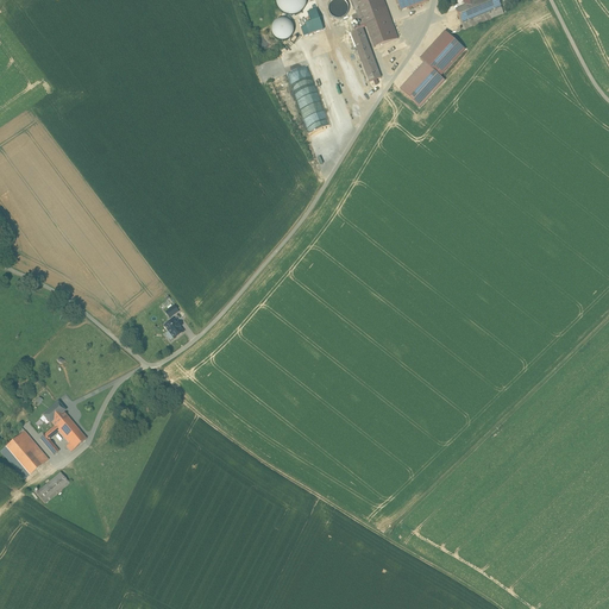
[(306,6),(307,0),(306,0),(276,0),(276,1),(277,6),(281,12),(286,14),(292,16),(297,14),(302,11),(306,6)]
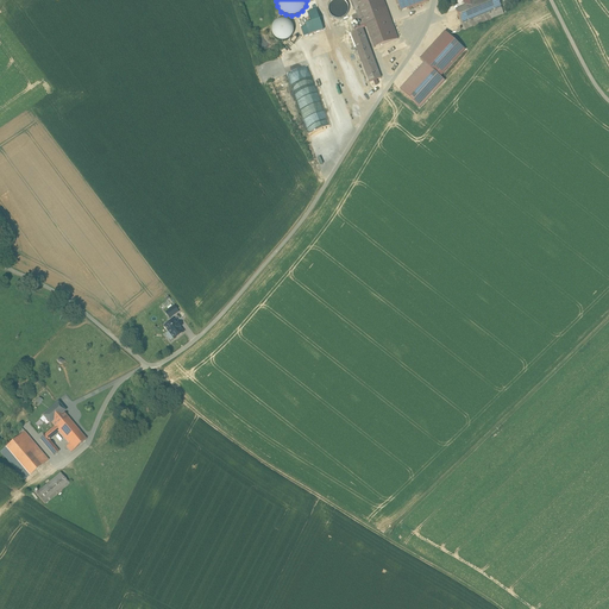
[(349,12),(349,8),(347,5),(346,1),(343,0),(333,0),(331,1),(330,5),(328,8),(330,13),(332,16),(334,18),(339,19),(343,18),(346,16),(349,12)]
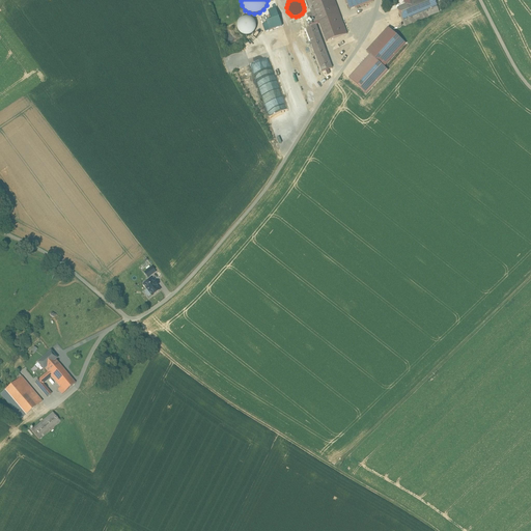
[(334,0),(306,0),(311,12),(313,18),(315,23),(318,22),(339,14),(334,0)]
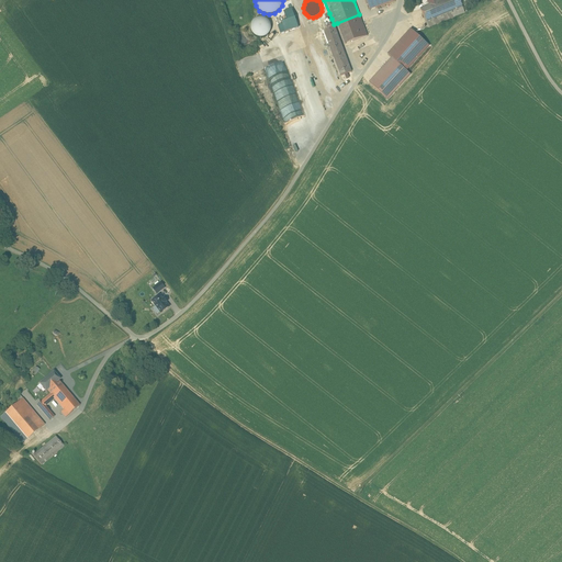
[(395,0),(366,0),(370,10),(396,0),(395,0)]
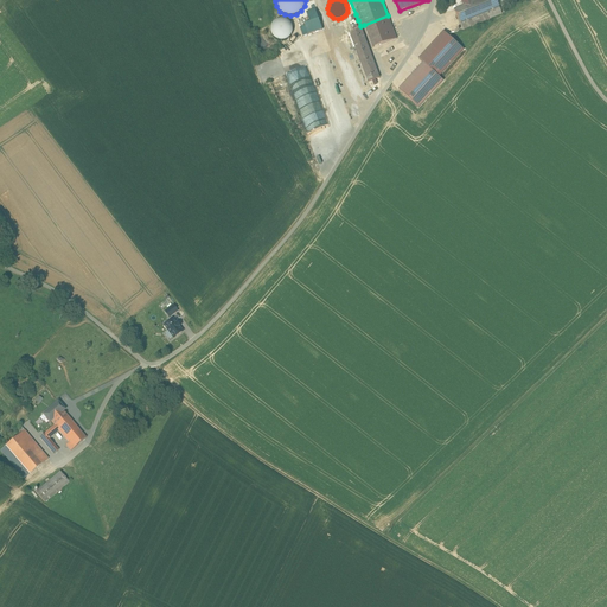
[(496,0),(477,0),(474,1),(473,0),(461,0),(464,6),(454,10),(462,30),(502,13),(496,0)]
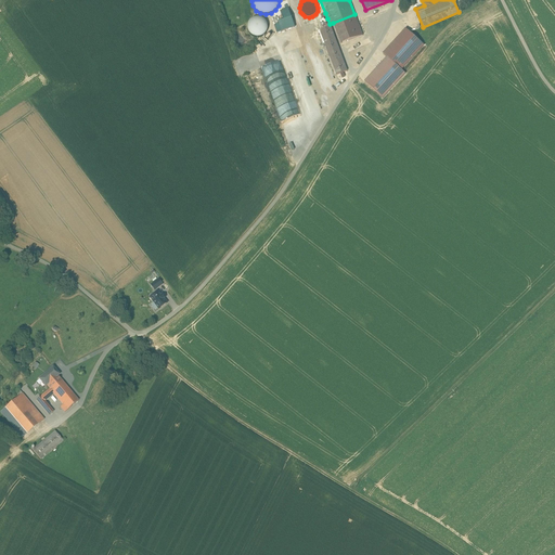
[(288,9),(280,12),(283,21),(292,18),(288,9)]
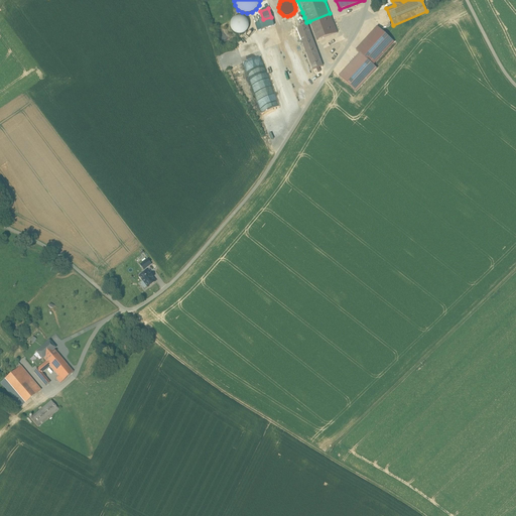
[(330,13),(309,21),(316,40),(338,32),(330,13)]
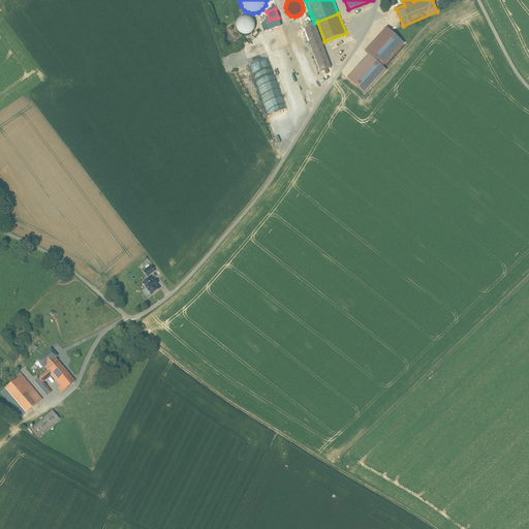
[(254,30),(255,26),(254,23),(252,20),(249,18),(246,17),(242,18),(239,20),(237,23),(236,26),(237,30),(239,33),(242,35),(246,36),(249,35),(252,33),(254,30)]
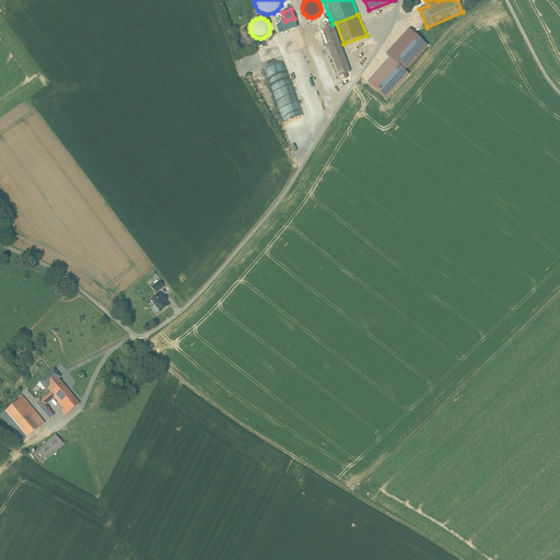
[(286,21),(281,23),(284,33),(298,27),(294,19),(286,21)]
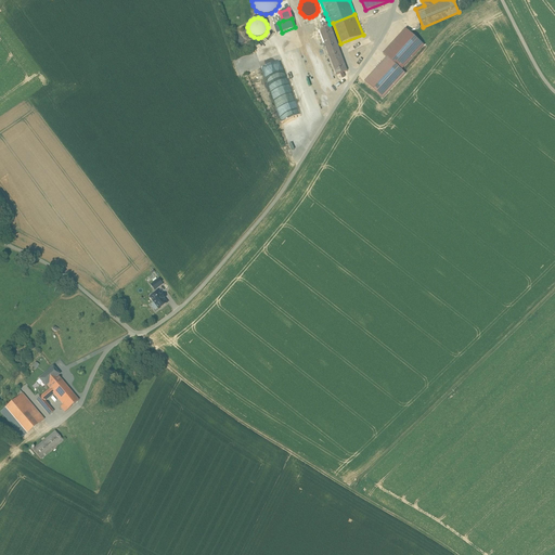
[(347,72),(331,27),(320,30),(337,75),(347,72)]
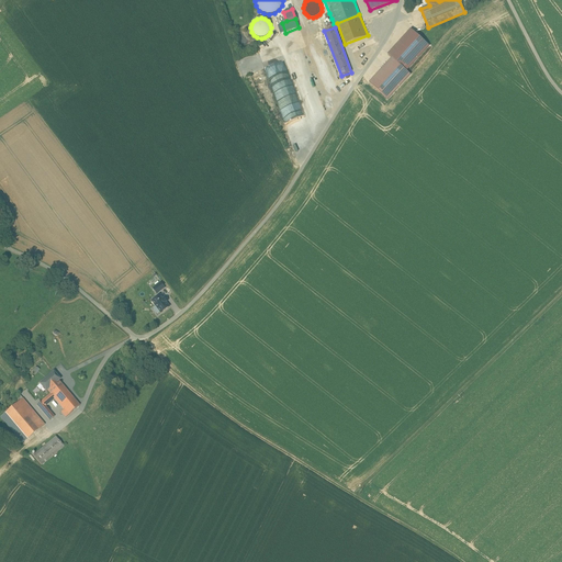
[(411,30),(389,55),(392,58),(370,83),(388,100),(409,75),(406,71),(428,46),(411,30)]
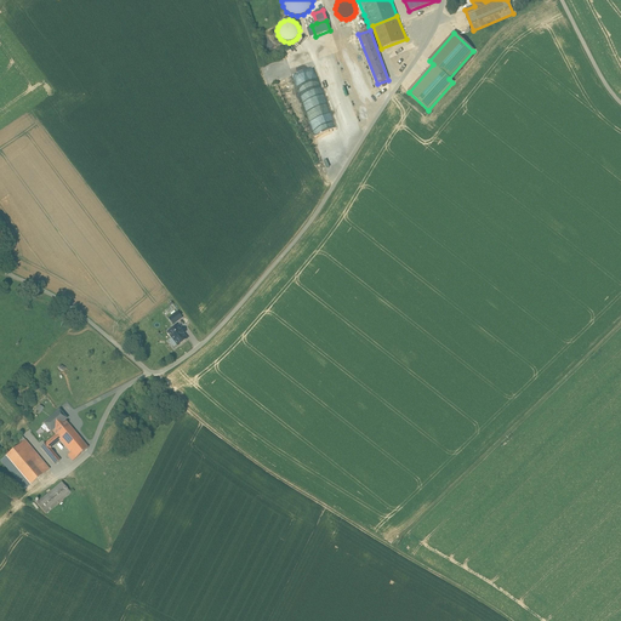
[(291,58),(292,61),(263,70),(268,83),(301,70),(296,57),(291,58)]
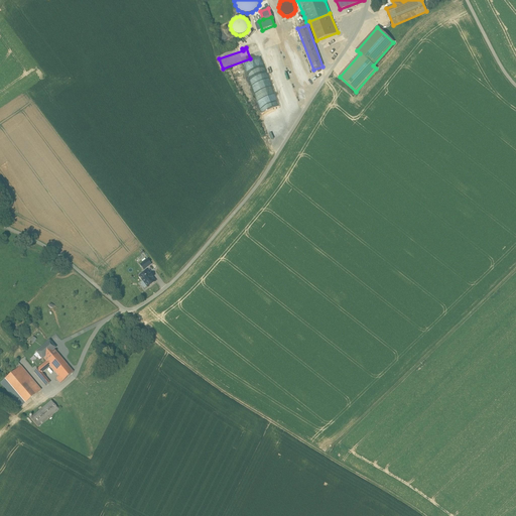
[(147,259),(140,265),(144,270),(151,264),(147,259)]
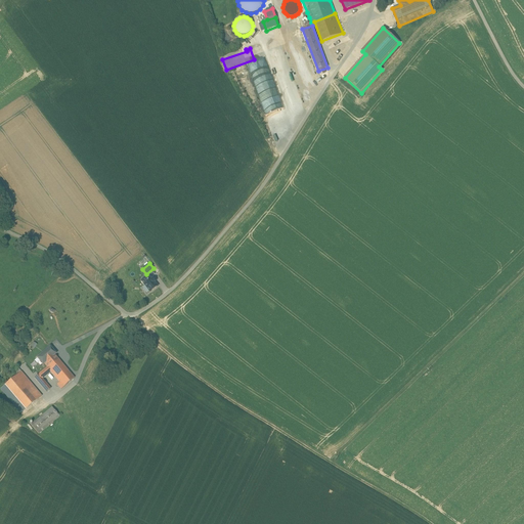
[(148,274),(141,280),(149,292),(158,286),(148,274)]
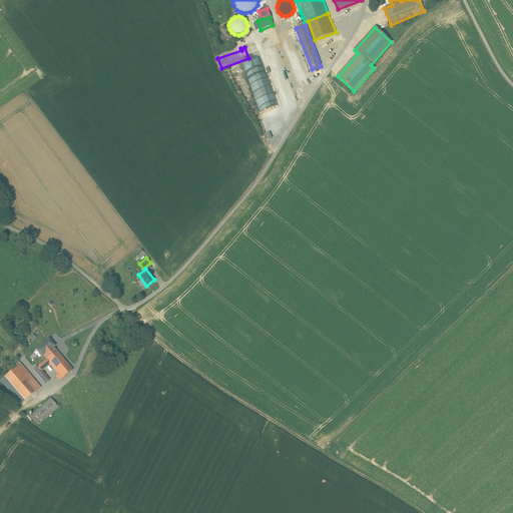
[(129,274),(120,279),(122,283),(132,279),(129,274)]
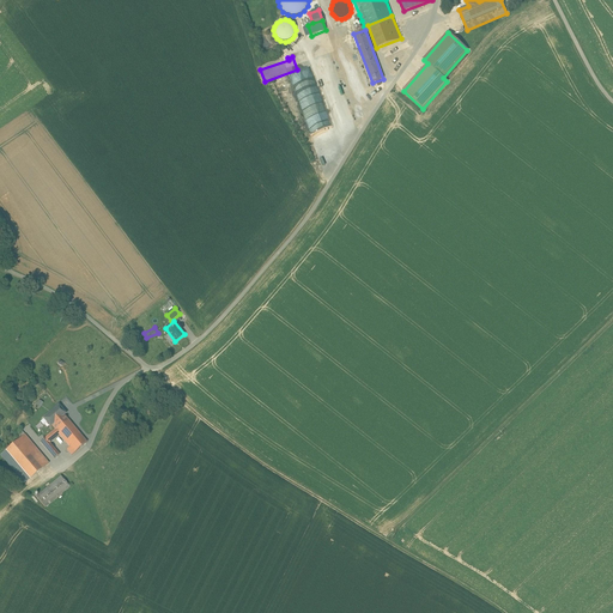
[(146,338),(146,339),(156,359),(169,353),(158,333),(146,338)]
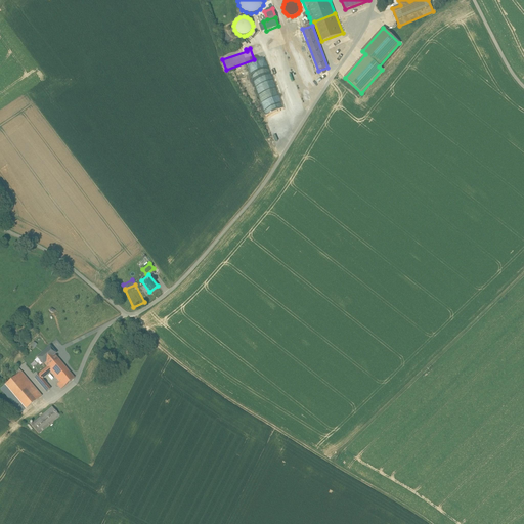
[(50,347),(37,358),(43,364),(54,355),(55,354),(50,347)]
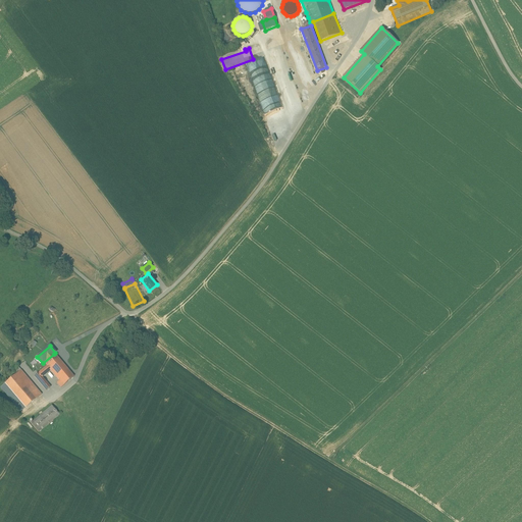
[(74,376),(54,354),(44,362),(47,366),(51,370),(59,380),(57,382),(61,387),(74,376)]
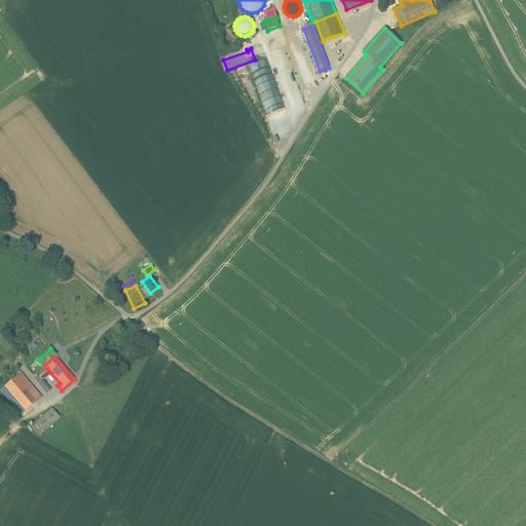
[(47,369),(34,379),(46,393),(50,389),(42,380),(51,373),(47,369)]
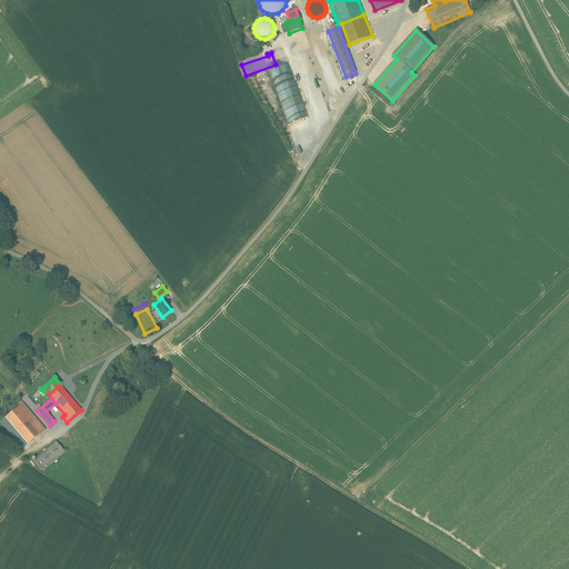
[(46,430),(22,403),(17,408),(40,435),(46,430)]
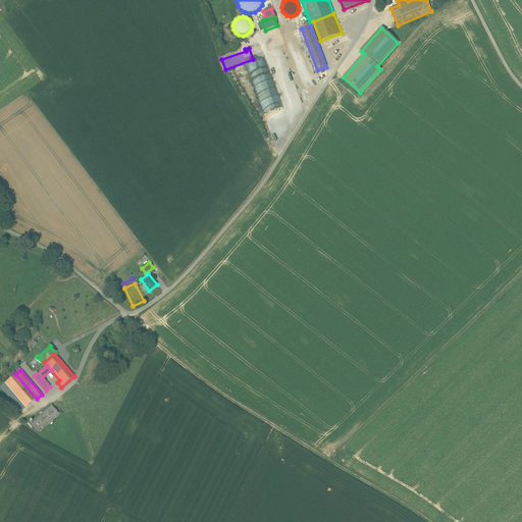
[(37,399),(15,374),(8,381),(2,374),(0,376),(0,378),(4,383),(0,387),(21,412),(37,399)]
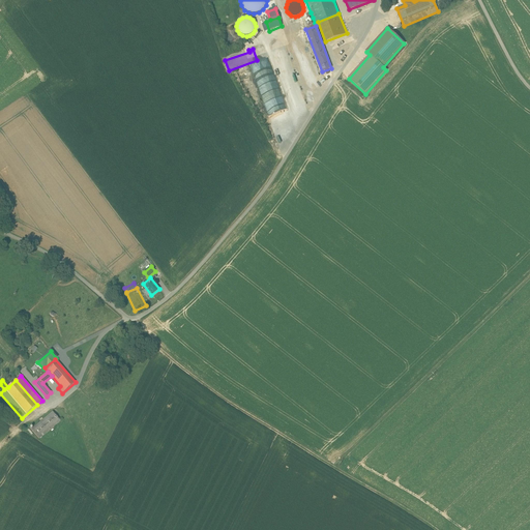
[(53,412),(32,430),(39,439),(60,420),(53,412)]
